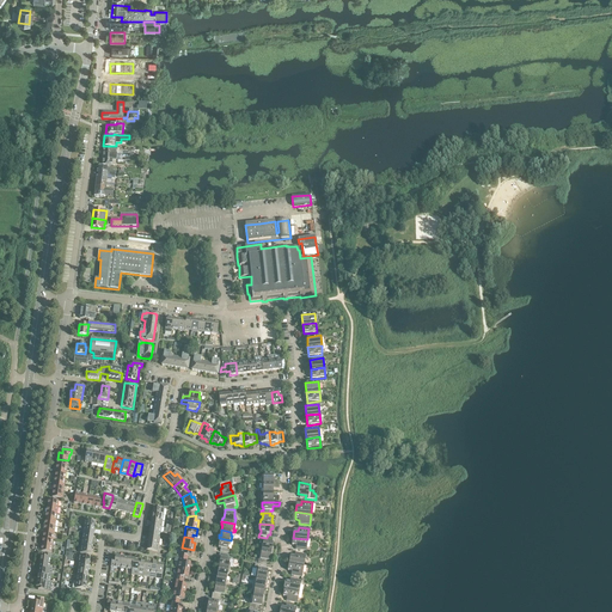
[(273,549),(273,543),(267,542),(267,538),(258,537),(258,540),(263,542),(263,545),(261,545),(261,550),(273,552),(274,549),(273,549)]
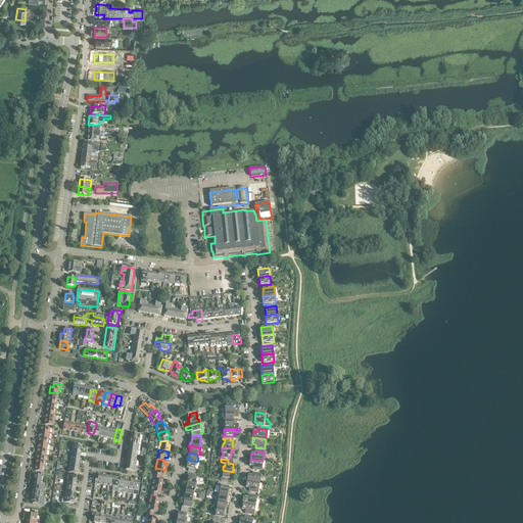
[(196,467),(197,462),(187,460),(186,464),(187,464),(187,468),(189,469),(188,472),(195,473),(196,470),(195,470),(195,467),(196,467)]
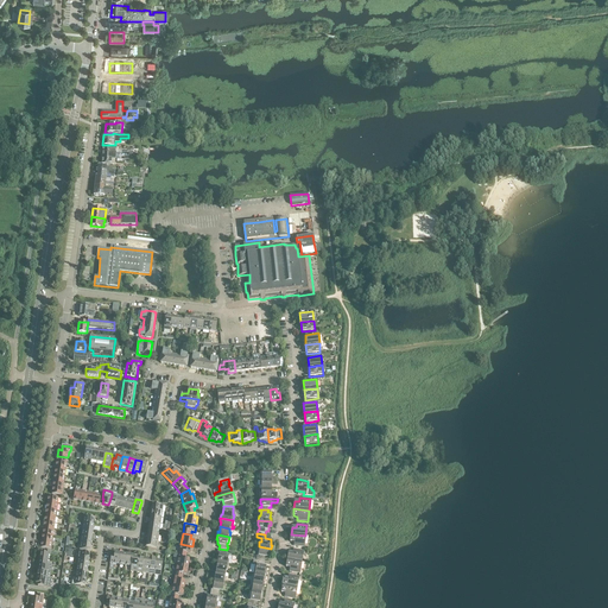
[(304,548),(305,536),(291,534),(290,542),(295,543),(293,546),(304,548)]
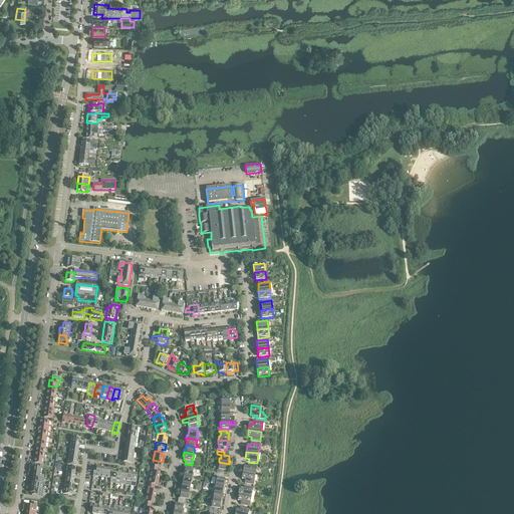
[(161,468),(163,462),(153,460),(151,469),(158,470),(159,467),(161,468)]
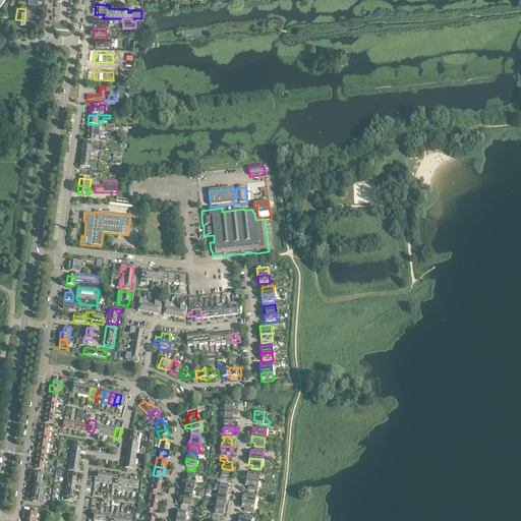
[(232,473),(232,470),(222,468),(221,473),(222,473),(221,476),(220,476),(220,479),(227,480),(227,477),(230,478),(230,473),(232,473)]
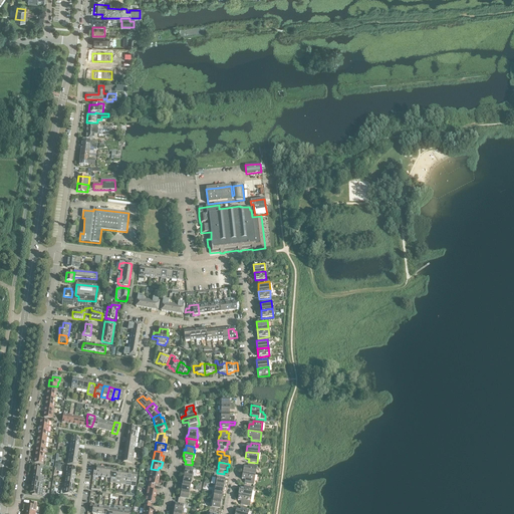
[(193,473),(194,470),(191,470),(192,467),(185,465),(184,468),(185,469),(185,473),(183,473),(183,476),(193,478),(194,474),(193,473)]
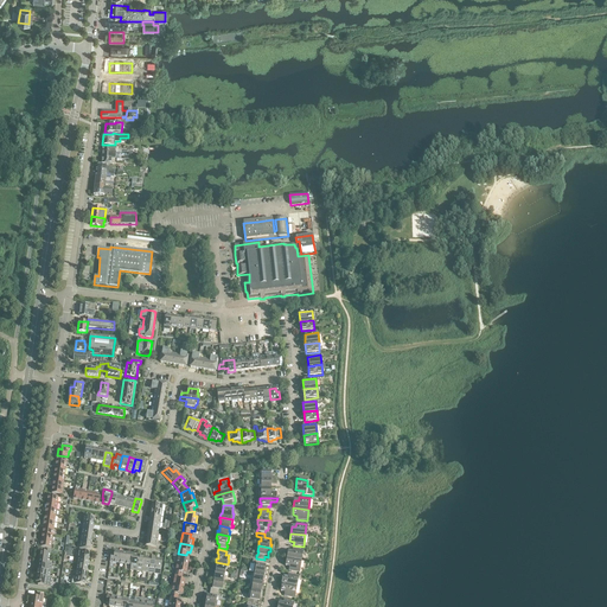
[(301,562),(304,550),(293,549),(293,553),(288,551),(287,558),(301,562)]
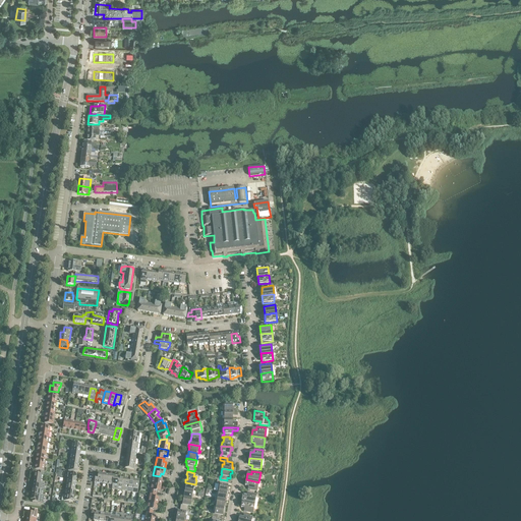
[(102,484),(104,474),(98,474),(98,476),(96,475),(95,482),(102,484)]
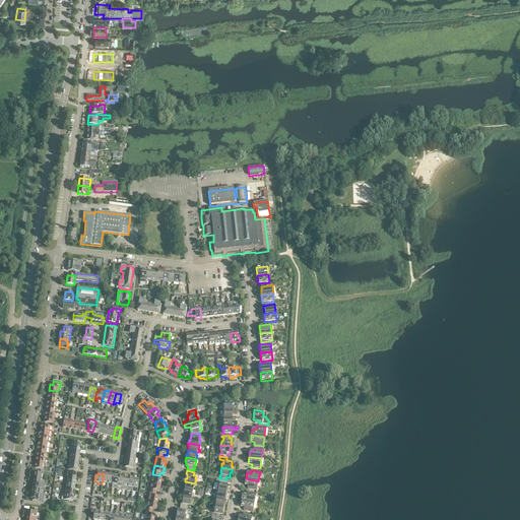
[(160,485),(161,479),(159,478),(159,475),(152,474),(151,483),(160,485)]
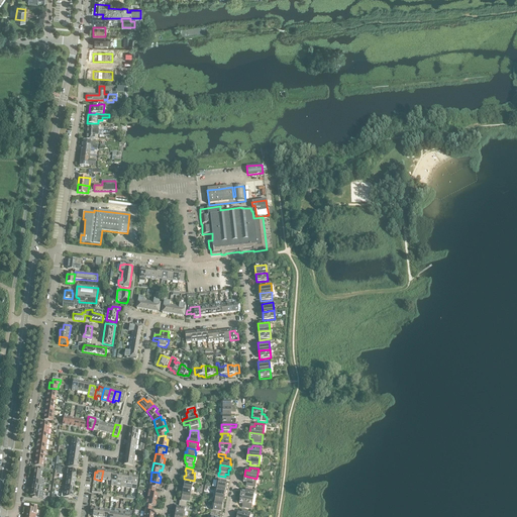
[(254,488),(256,479),(244,476),(243,482),(246,483),(246,486),(254,488)]
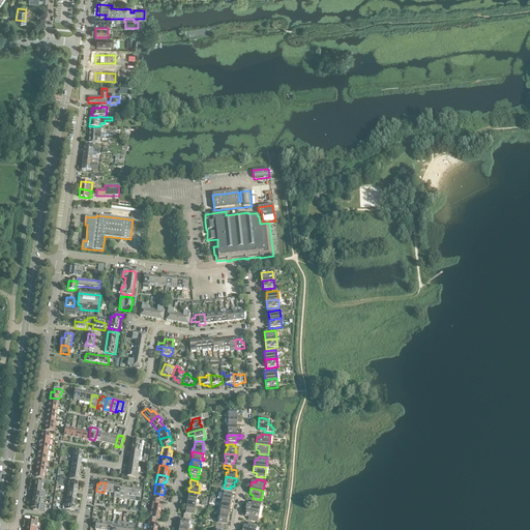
[(222,496),(222,500),(232,502),(233,499),(231,499),(232,494),(230,494),(231,491),(221,489),(221,493),(223,493),(222,496)]
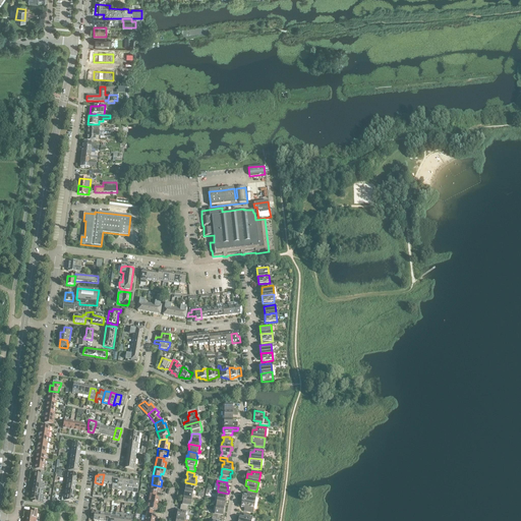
[(195,488),(195,484),(185,482),(184,485),(185,485),(185,490),(193,491),(193,488),(195,488)]
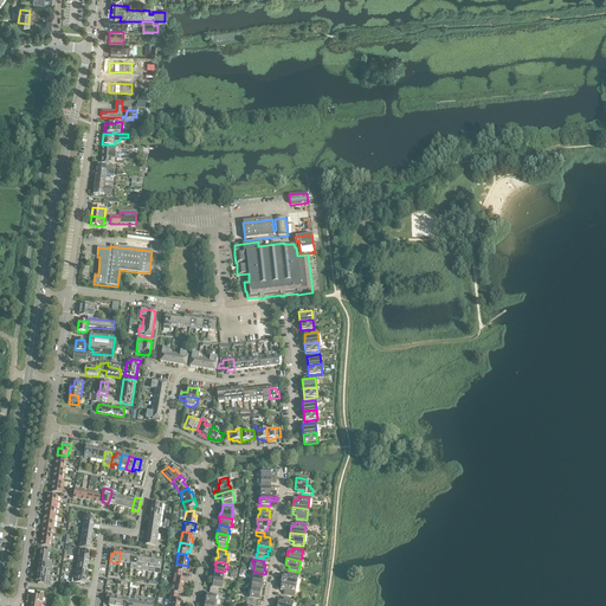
[(186,573),(187,566),(176,563),(174,574),(182,577),(182,573),(186,573)]
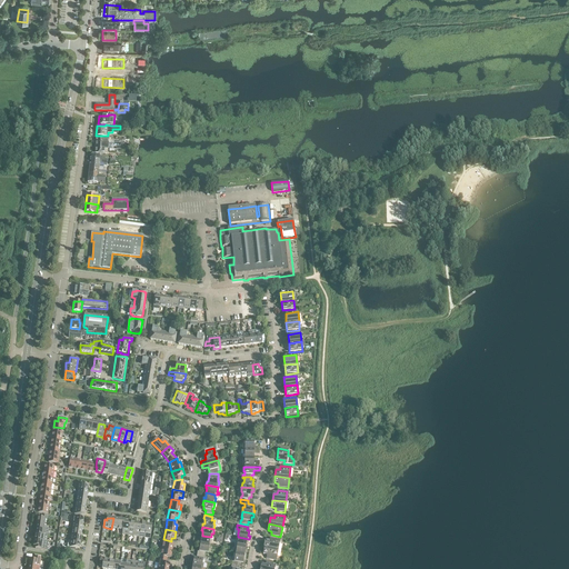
[(210,540),(211,537),(202,536),(201,540),(200,540),(199,543),(211,546),(211,540),(210,540)]
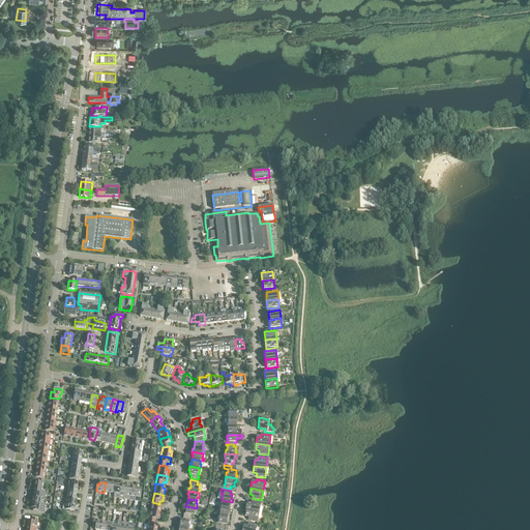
[(231,505),(232,502),(222,500),(221,504),(222,505),(221,508),(229,509),(230,505),(231,505)]
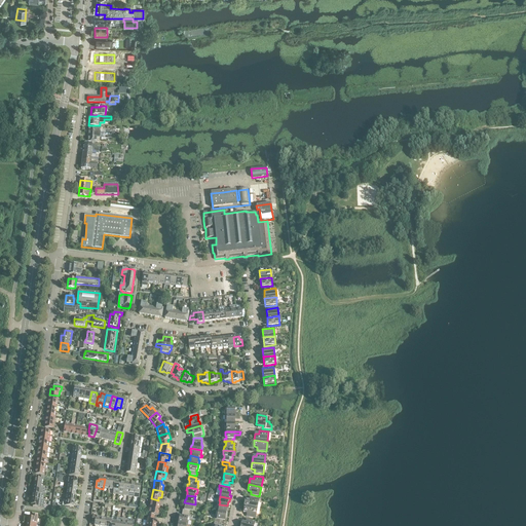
[(257,509),(259,499),(250,497),(250,500),(246,500),(245,506),(257,509)]
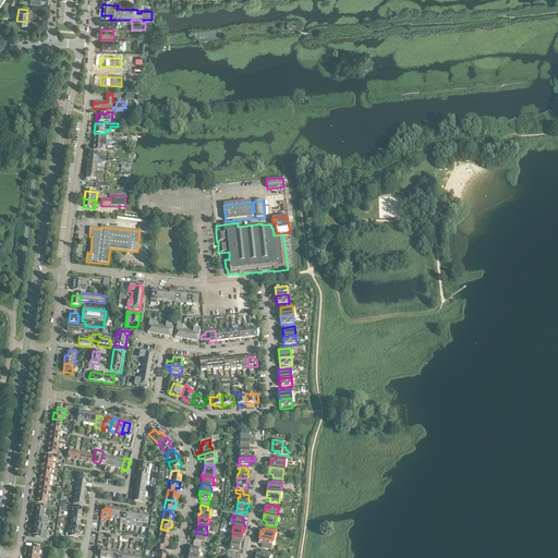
[(169,541),(170,534),(167,533),(168,531),(160,529),(158,538),(169,541)]
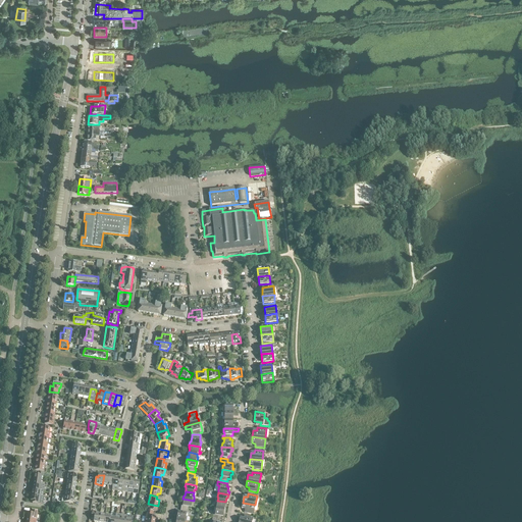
[(43,505),(44,498),(43,498),(32,496),(31,502),(36,502),(36,504),(43,505)]
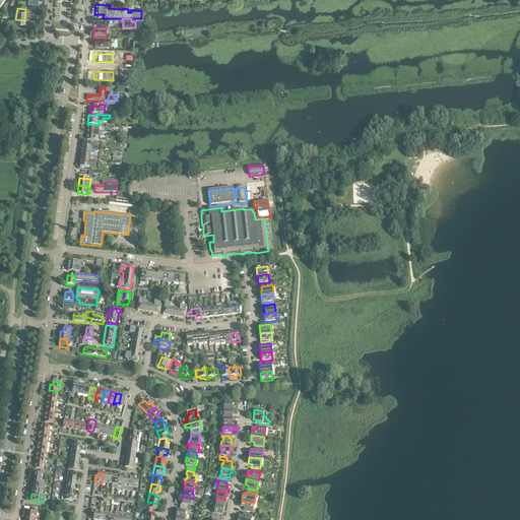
[(192,503),(193,499),(182,497),(182,500),(183,500),(182,505),(181,504),(180,507),(187,509),(188,506),(190,506),(191,503),(192,503)]
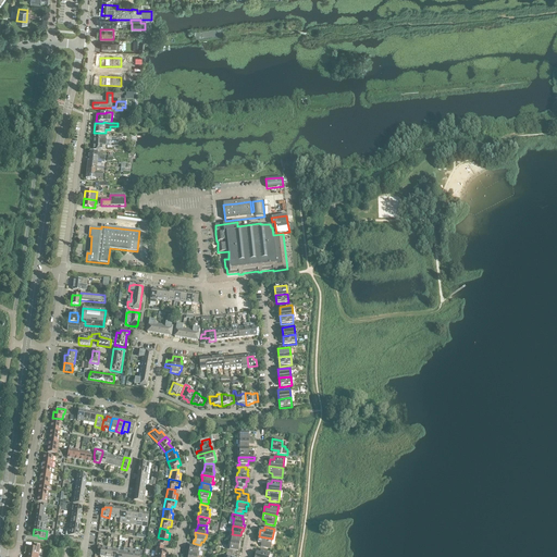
[(240,540),(240,535),(232,534),(232,537),(231,536),(230,542),(240,544),(242,541),(240,540)]
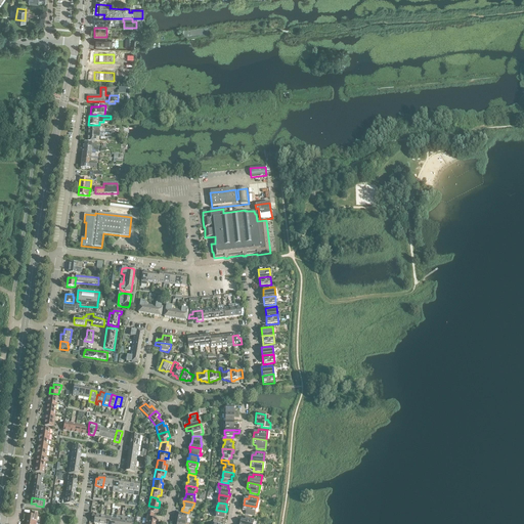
[(254,516),(256,507),(244,505),(243,511),(246,512),(246,515),(254,516)]
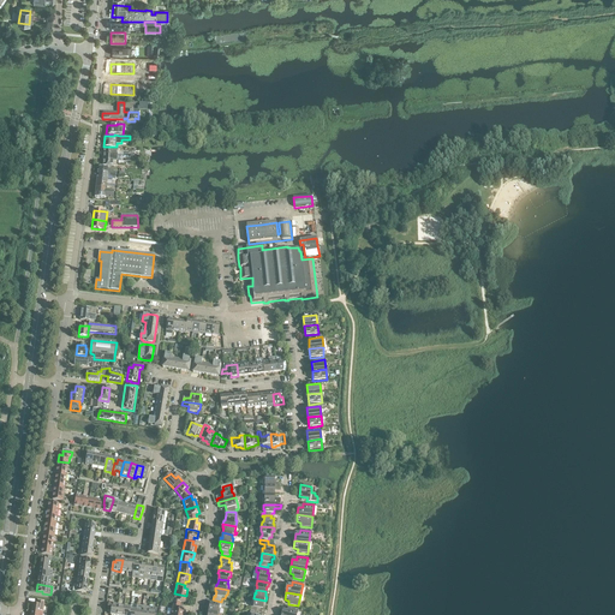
[(185,603),(186,596),(174,593),(173,604),(181,607),(181,603),(185,603)]
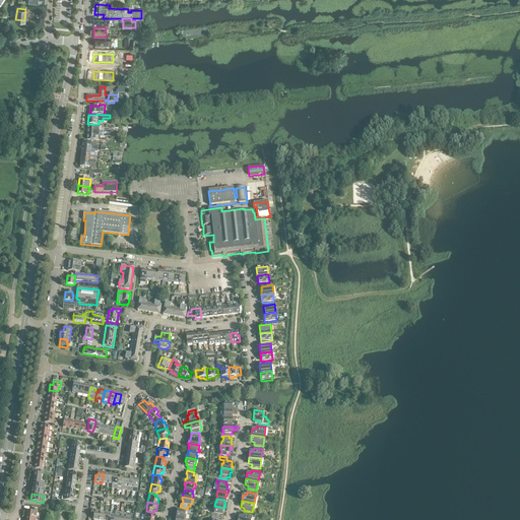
[(224,511),(224,508),(214,506),(213,510),(214,510),(214,514),(212,514),(212,517),(219,518),(220,515),(222,515),(223,511),(224,511)]
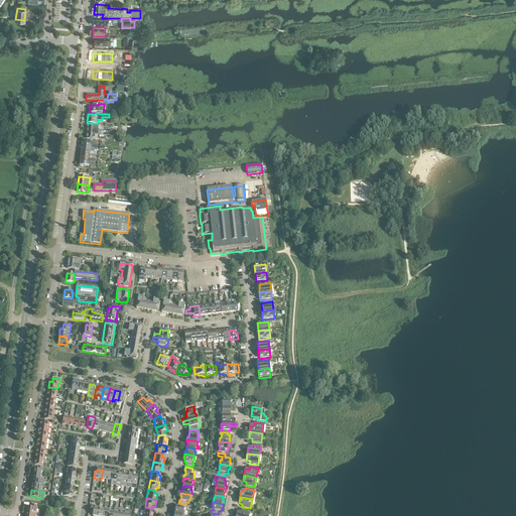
[(185,508),(185,505),(178,503),(178,506),(176,506),(175,511),(174,510),(173,514),(183,515),(184,511),(183,511),(184,508),(185,508)]
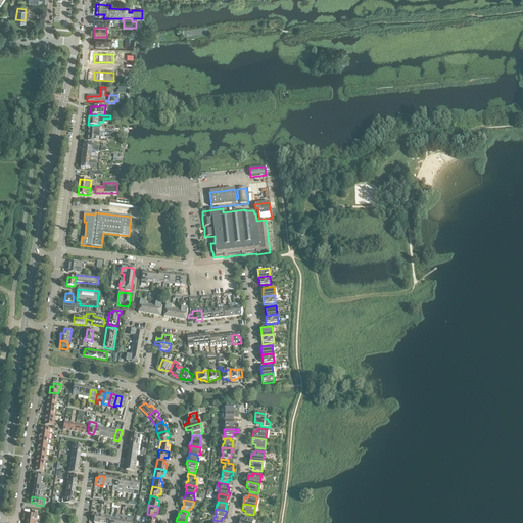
[(37,522),(38,513),(32,512),(31,515),(28,515),(27,521),(37,522)]
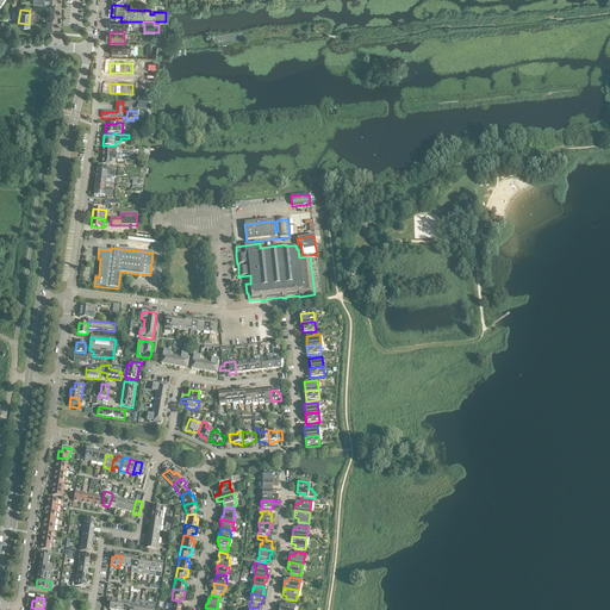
[(110,609),(116,609),(117,601),(107,598),(106,607),(110,607),(110,609)]
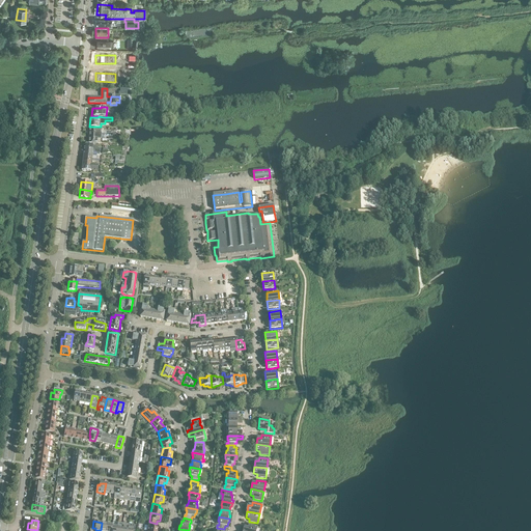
[(158,530),(159,527),(156,527),(157,524),(149,522),(146,530),(158,530)]
